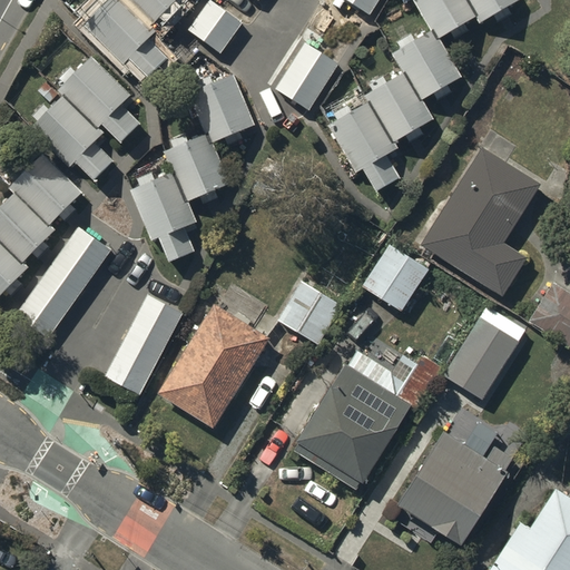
[(147,37),(156,27),(153,22),(127,0),(104,0),(82,21),(124,61),(129,56),(146,72),(164,55),(147,37)]
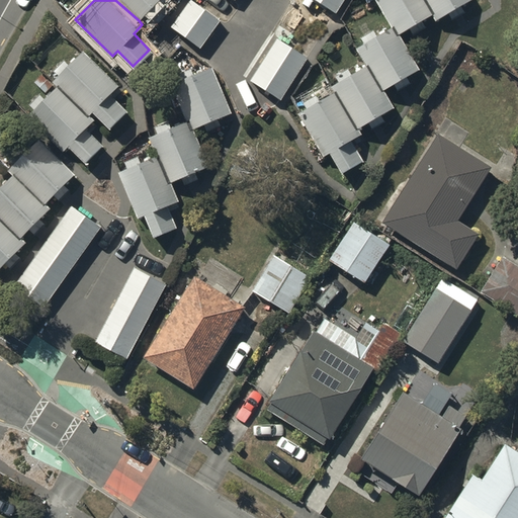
[(115,0),(139,20),(157,0),(115,0)]
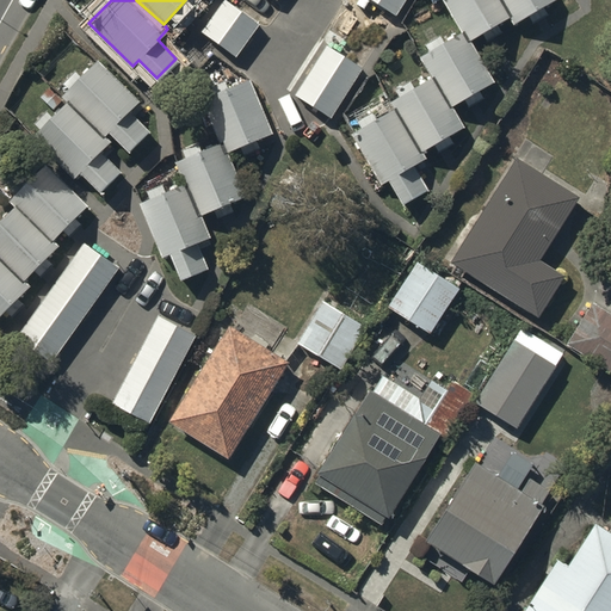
[(260,23),(228,0),(222,0),(201,30),(236,56),(260,23)]
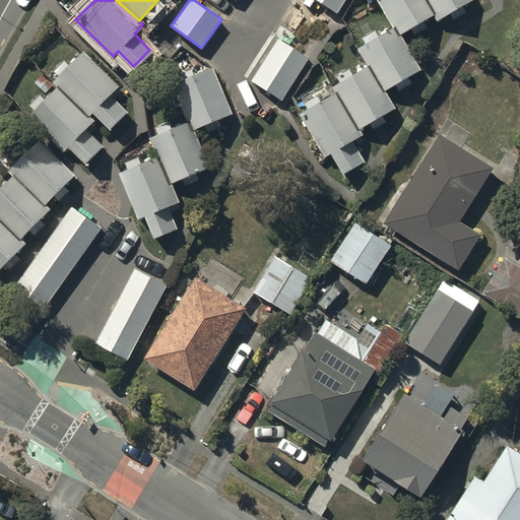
[(343,0),(319,0),(336,11),(343,0)]
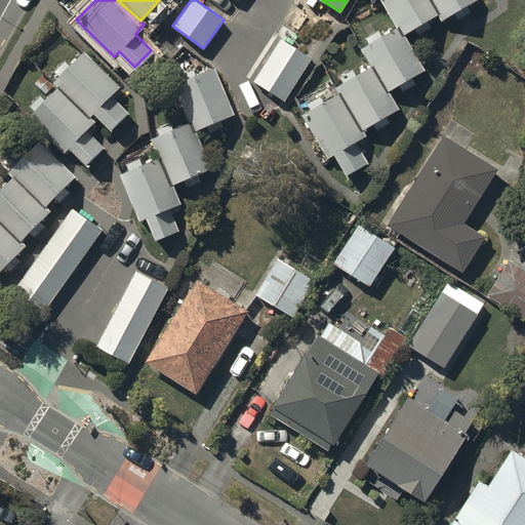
[(403,34),(439,13),(431,0),(382,0),(397,24),(403,34)]
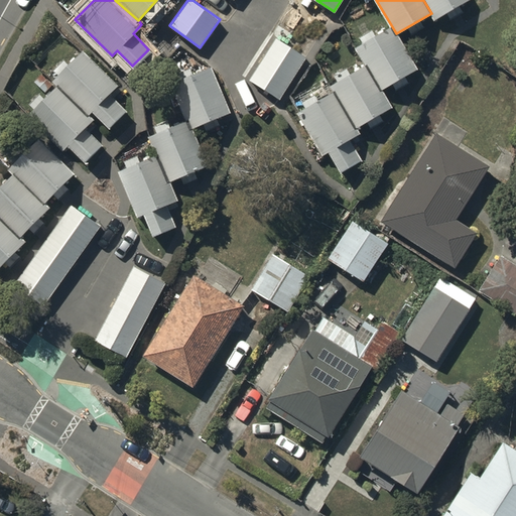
[(433,18),(466,0),(423,0),(431,13),(433,18)]
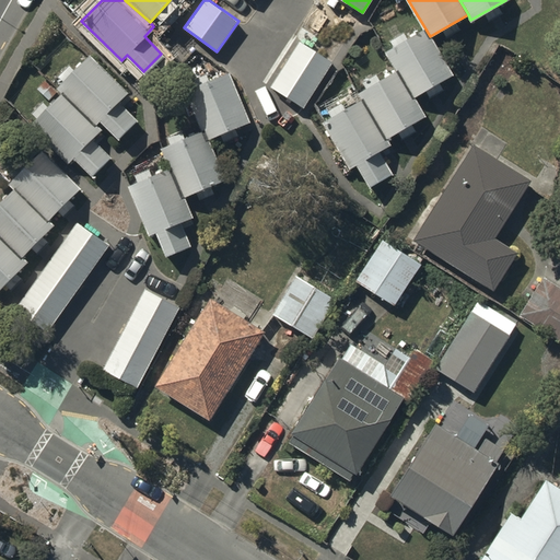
[(412,96),(452,72),(430,36),(423,25),(384,50),(395,68),(412,96)]
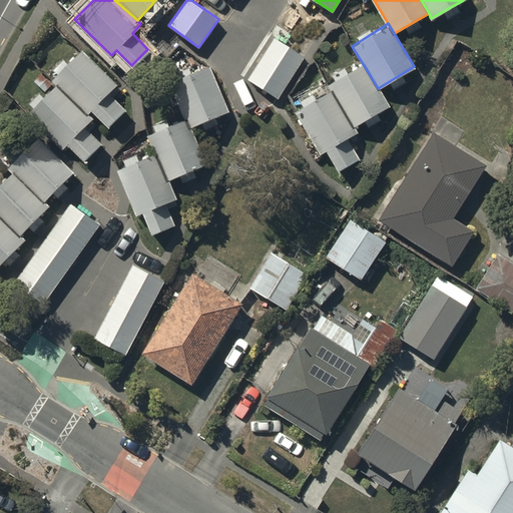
[(306,55),(274,36),(247,77),(279,97),(306,55)]
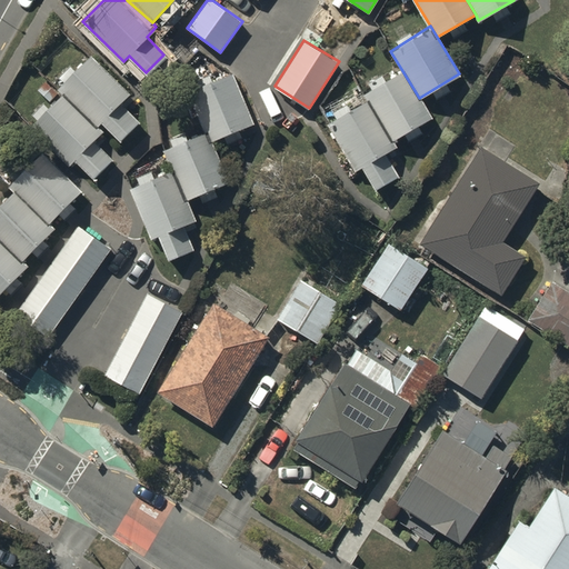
[(122,102),(131,92),(91,53),(58,88),(62,90),(98,125),(101,120),(121,140),(140,120),(122,102)]
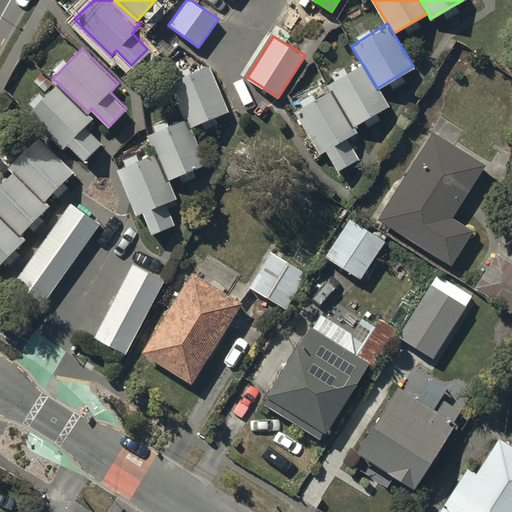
[(353,125),(387,104),(377,88),(361,62),(327,83),(330,89),(353,125)]
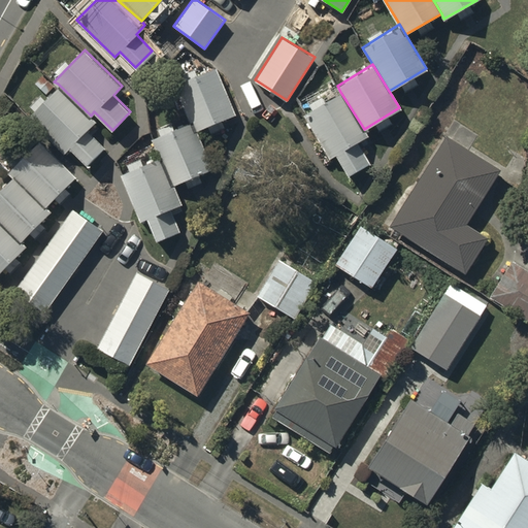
[(195,130),(236,113),(217,65),(175,81),(191,121),(195,130)]
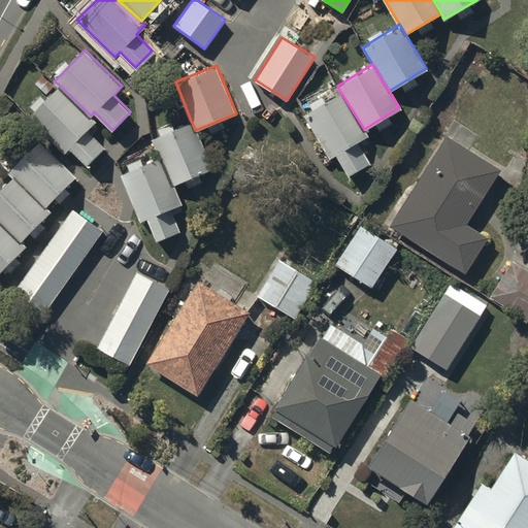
[(54,86),(42,74),(35,81),(46,93),(54,86)]
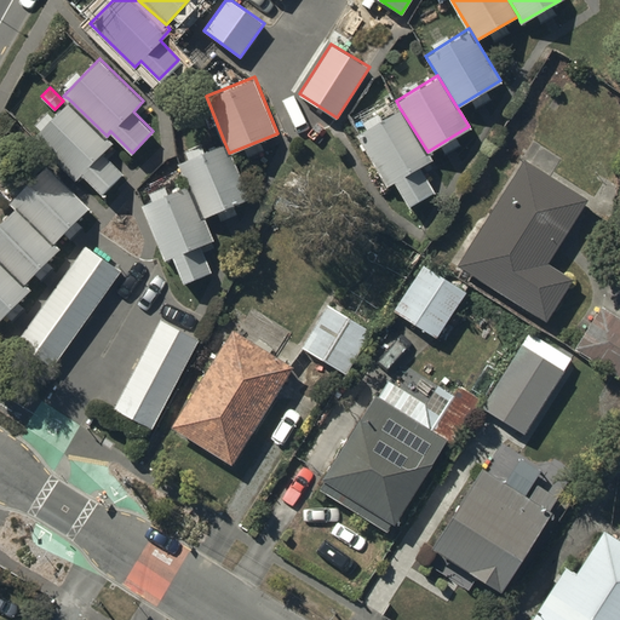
[(103,151),(113,142),(107,136),(68,98),(32,135),(78,178),(82,172),(104,194),(125,172),(103,151)]
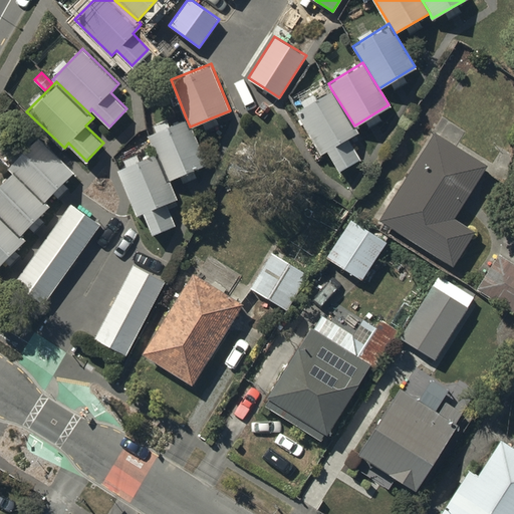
[(347,138),(357,132),(354,125),(331,89),(295,110),(320,154),(327,150),(339,171),(360,159),(347,138)]
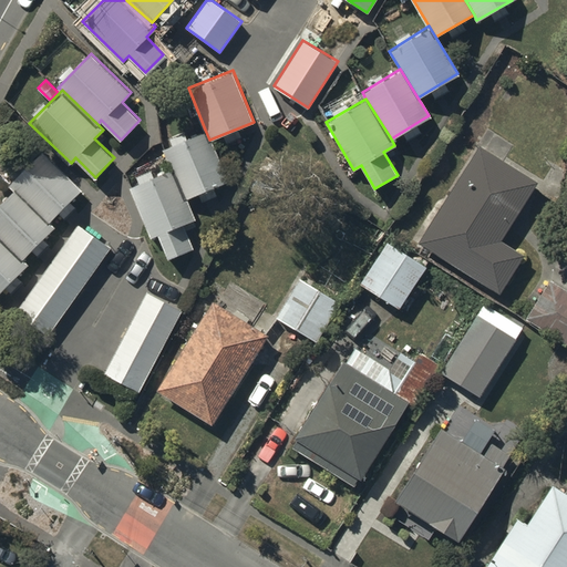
[(185,198),(227,179),(209,140),(205,130),(163,148),(172,167),(185,198)]
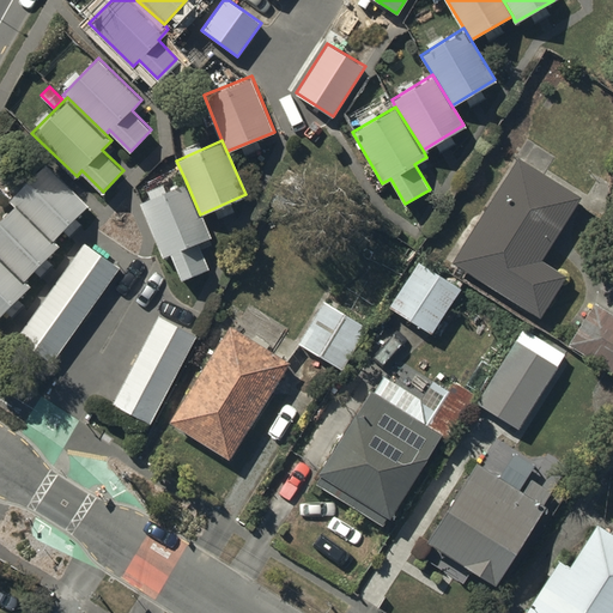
[(583,195),(517,155),(450,261),(538,316),(565,273),(542,259),(583,195)]
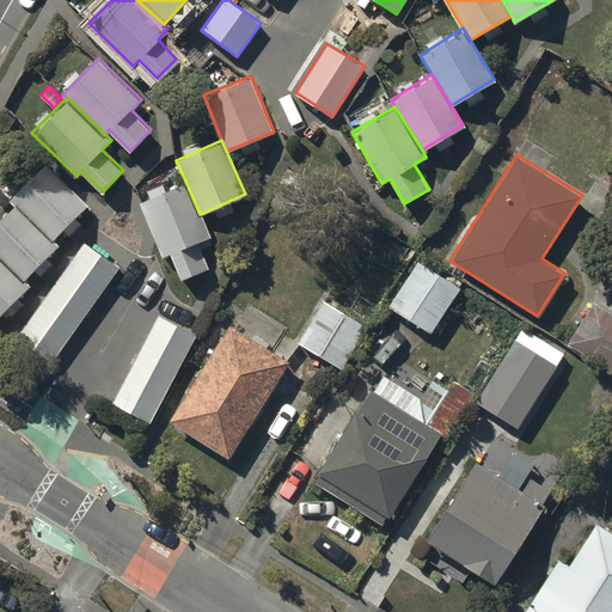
[(53,240),(89,203),(47,161),(10,199),(16,204),(53,240)]
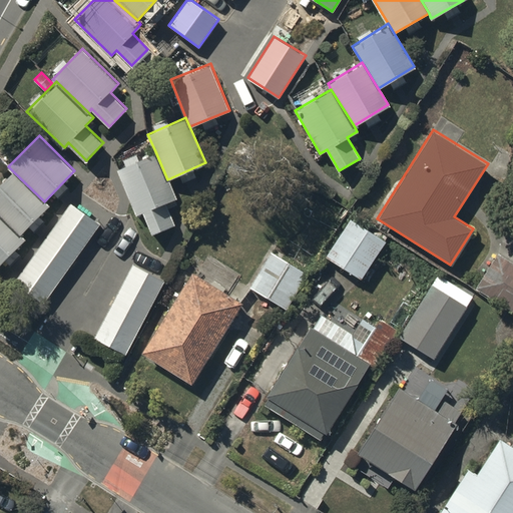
[(165,201),(176,197),(167,179),(155,151),(116,167),(135,214),(143,211),(151,231),(174,222),(165,201)]
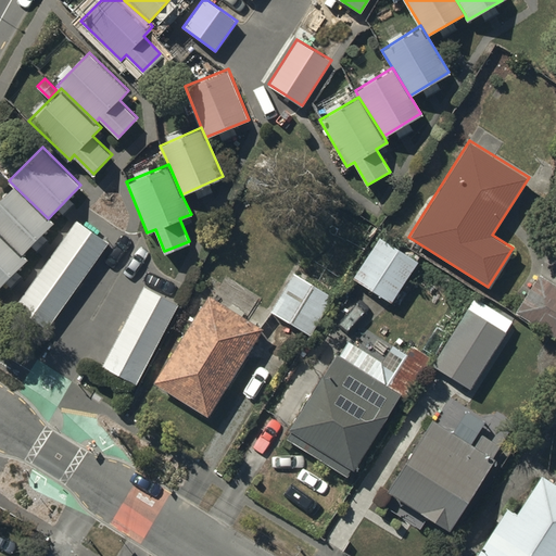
[(0,232),(21,253),(52,222),(48,218),(14,186),(0,200),(0,232)]
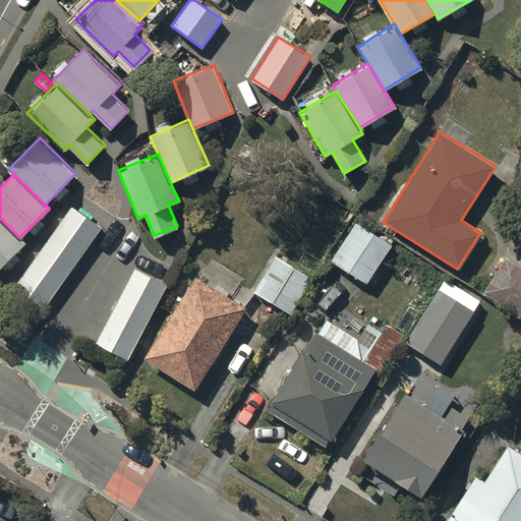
[(103,226),(72,204),(13,286),(44,307),(103,226)]
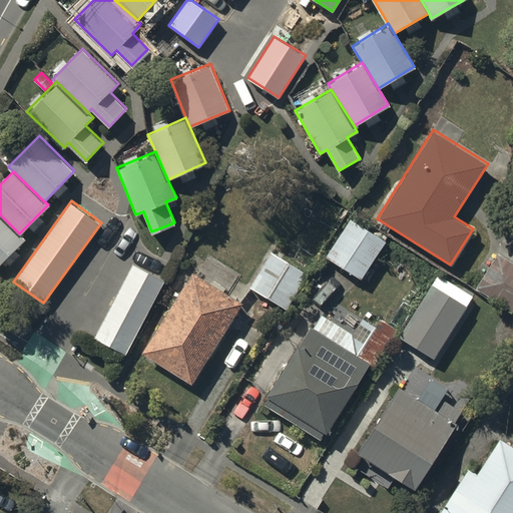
[(0,264),(25,238),(19,233),(0,214),(0,264)]
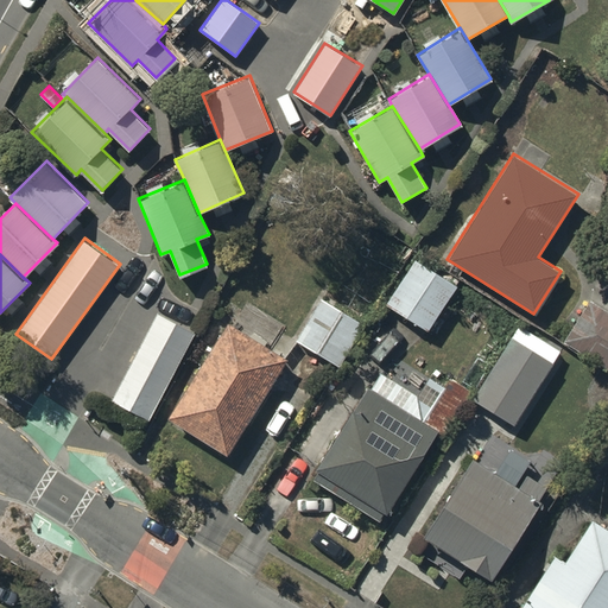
[(456,284),(417,258),(386,304),(426,330),(456,284)]
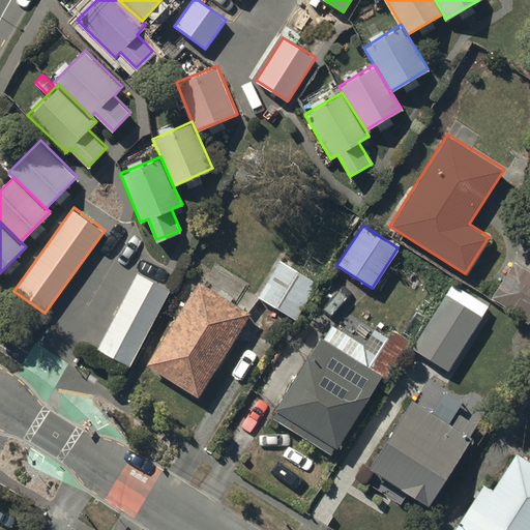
[(319,282),(280,258),(258,295),(296,318),(319,282)]
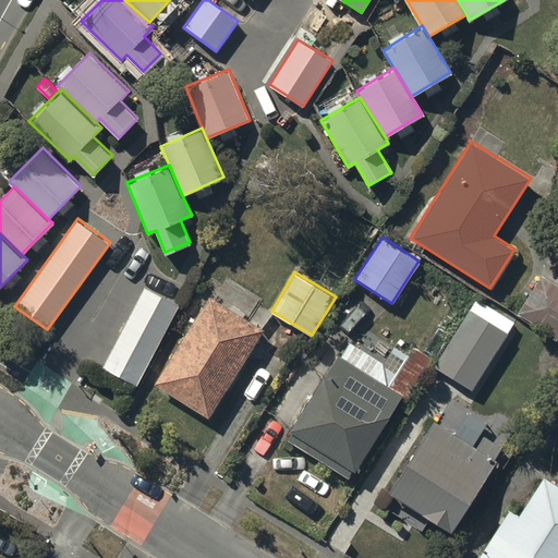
[(557,284),(541,275),(517,314),(557,338),(557,284)]
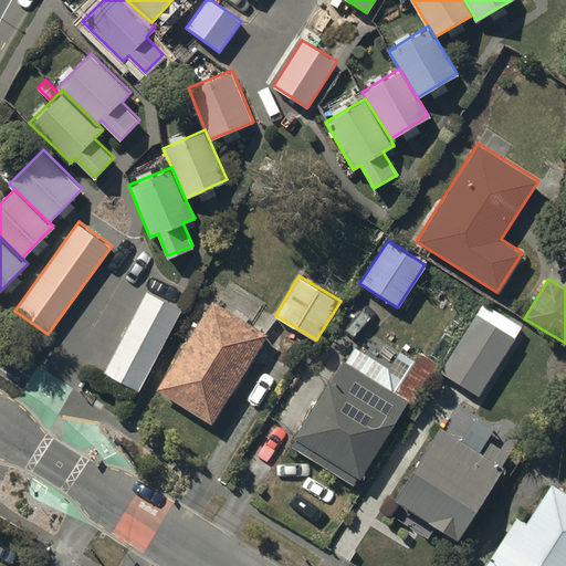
[(182,308),(147,290),(104,371),(139,389),(182,308)]
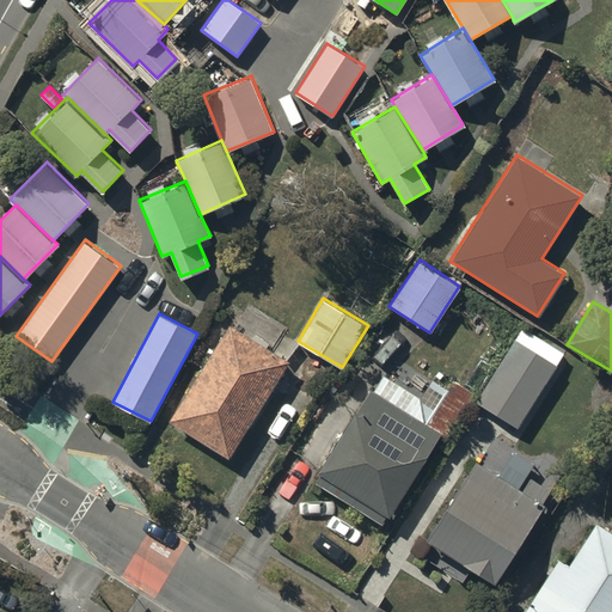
[(288,359),(230,322),(169,418),(227,456),(288,359)]
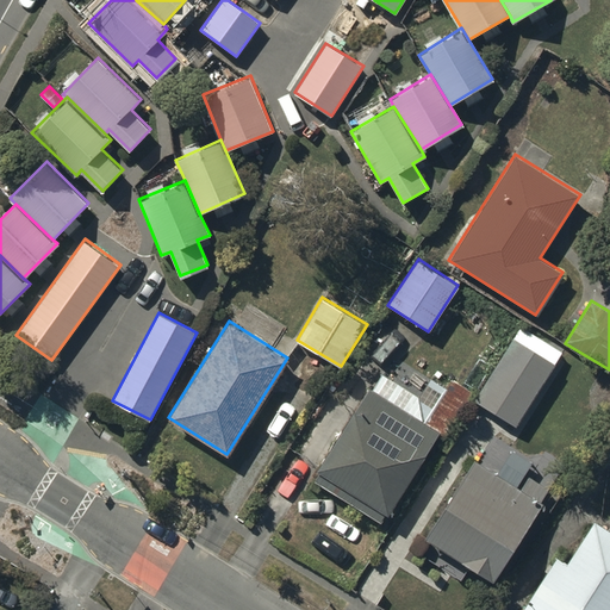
[(562,350),(521,324),(475,398),(516,423),(562,350)]
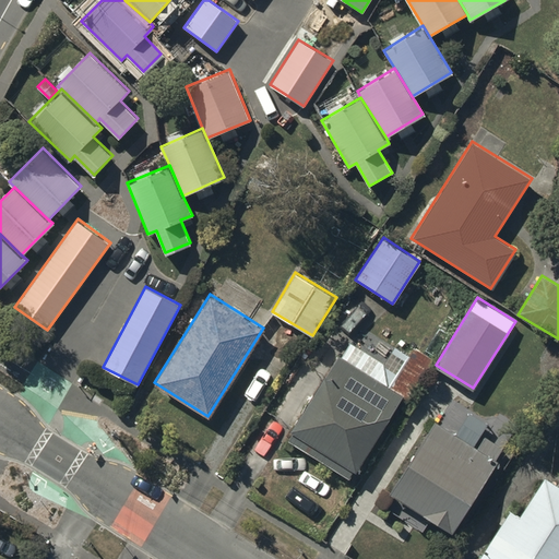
[(286,438),(348,477),(402,394),(408,397),(433,357),(414,345),(408,354),(394,345),(384,363),(348,340),(286,438)]
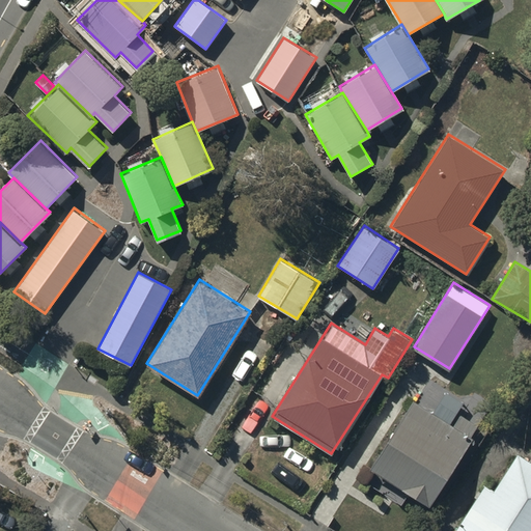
[(530,370),(518,392),(530,400),(530,370)]
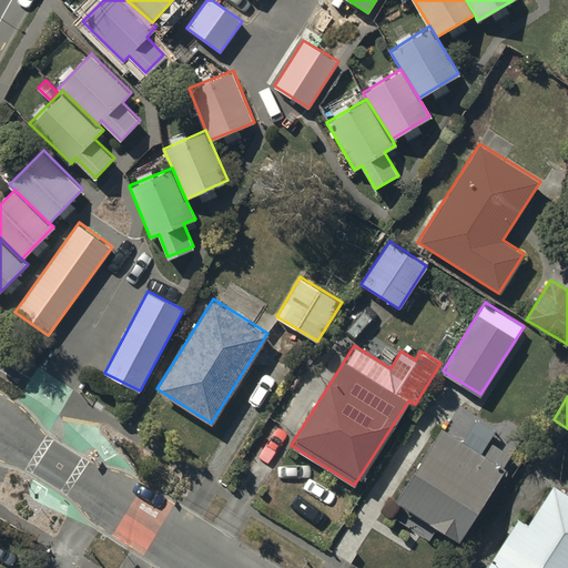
[(484,454),(442,427),(395,499),(459,539),(505,467),(499,464),(506,453),(490,443),(484,454)]
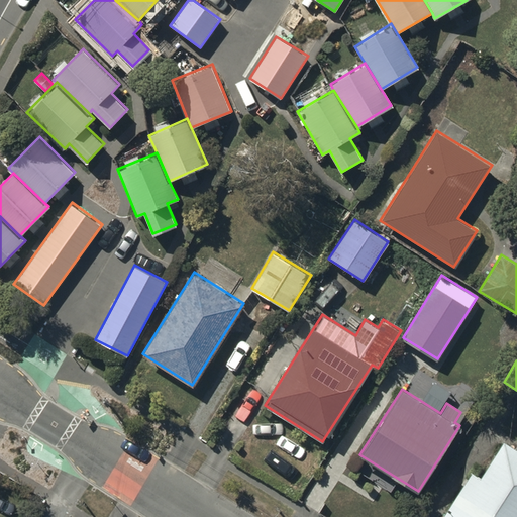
[(516,516),(516,449),(503,440),(480,476),(472,471),(444,513),(449,516),(516,516)]
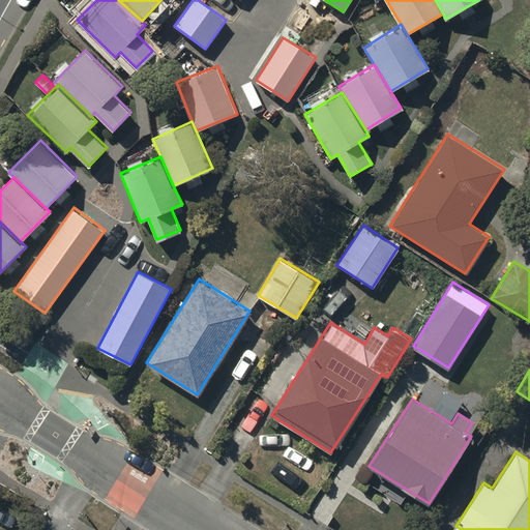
All buildings are outlined.
